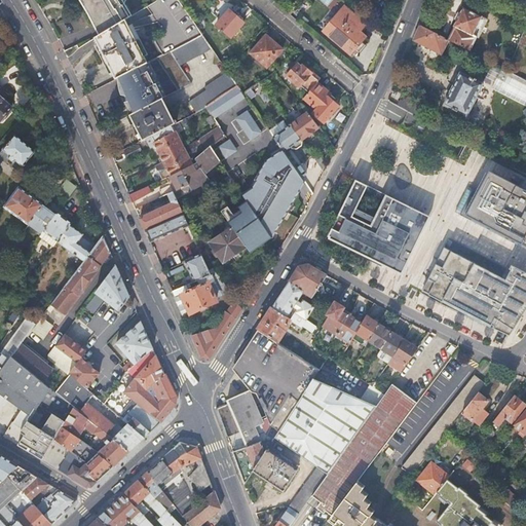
[(78,0),(86,14),(89,19),(96,20),(103,34),(106,32),(126,20),(137,13),(128,0),(78,0)]
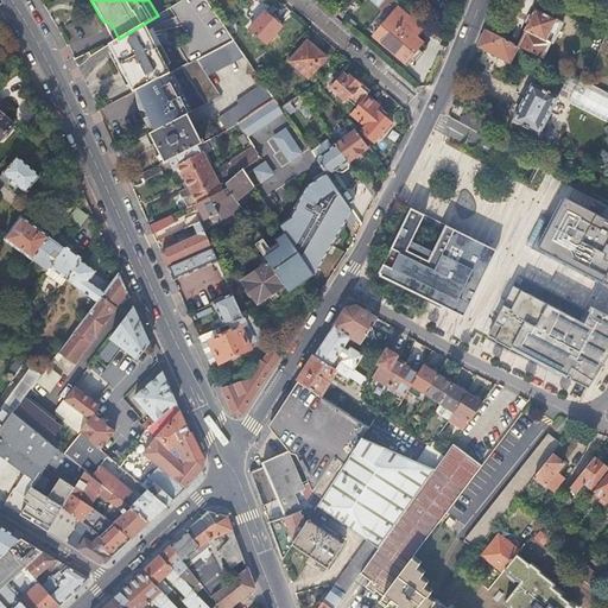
[(234,40),(226,29),(206,0),(182,0),(179,2),(170,8),(191,38),(178,46),(188,63),(196,58),(197,59),(234,40)]
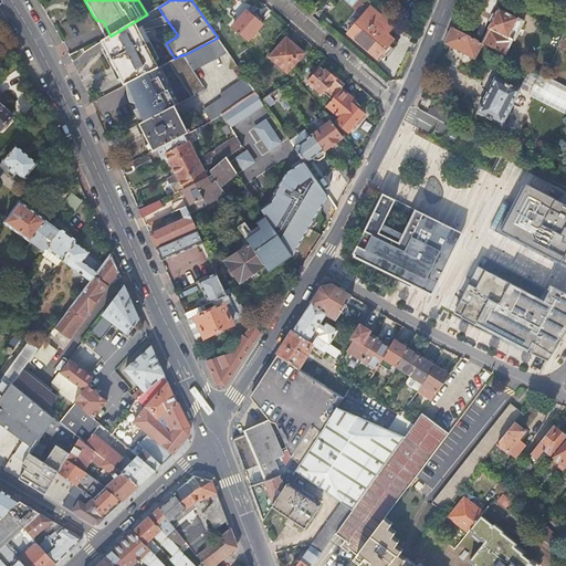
[(348,34),(378,60),(383,54),(386,58),(394,49),(390,45),(395,40),(388,34),(394,27),(371,7),(348,34)]
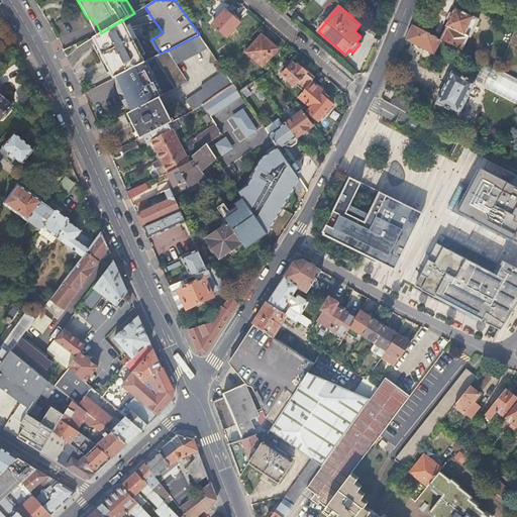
[(452,45),(461,50),(469,36),(466,34),(474,17),(456,8),(440,39),(443,41),(451,45),(452,45)]
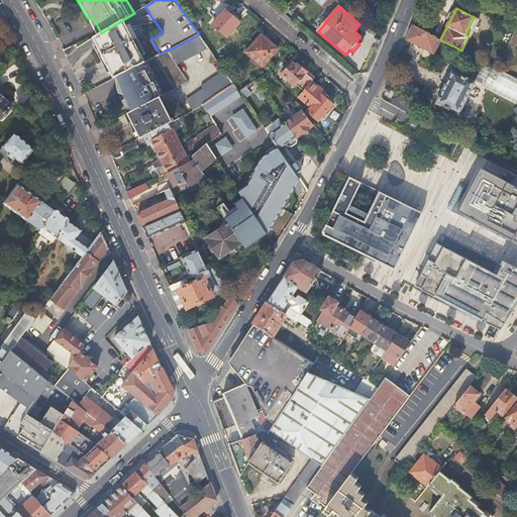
[(227,38),(239,24),(224,10),(212,25),(227,38)]
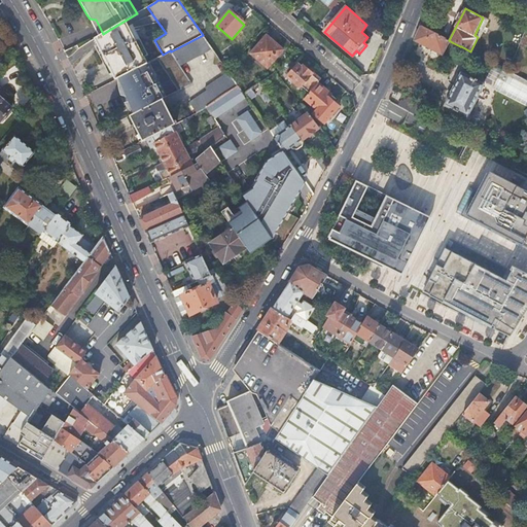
[(86,14),(98,37),(102,35),(102,34),(103,34),(96,20),(90,19),(86,14)]
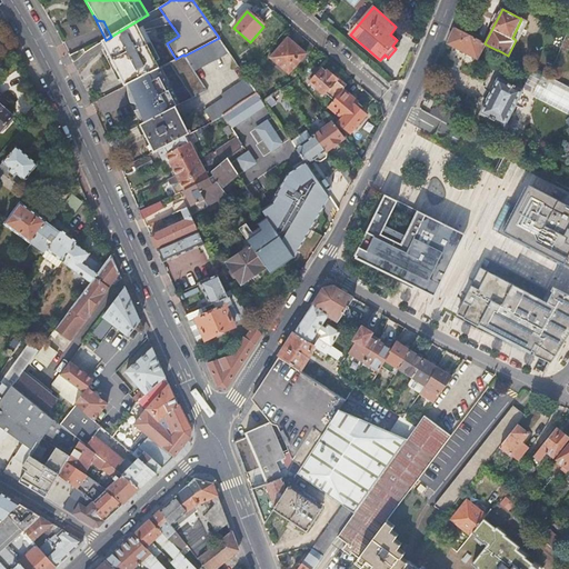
[(512,38),(516,40),(518,40),(527,21),(521,19),(512,38)]
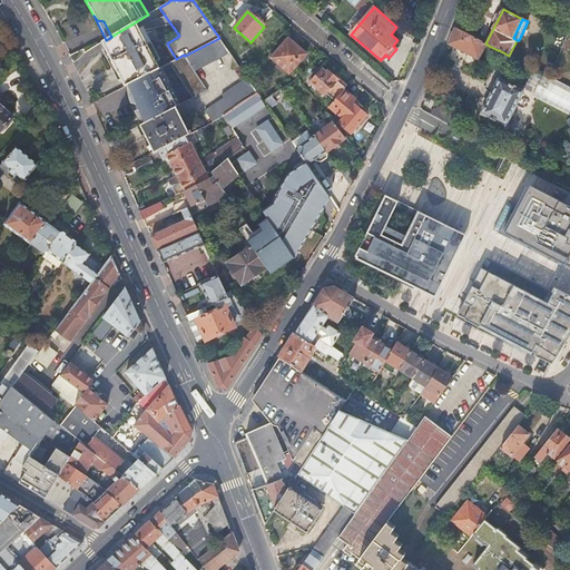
[(160,67),(137,21),(115,35),(111,37),(110,37),(110,38),(106,40),(104,42),(125,87),(130,85),(159,69),(160,68),(160,67)]
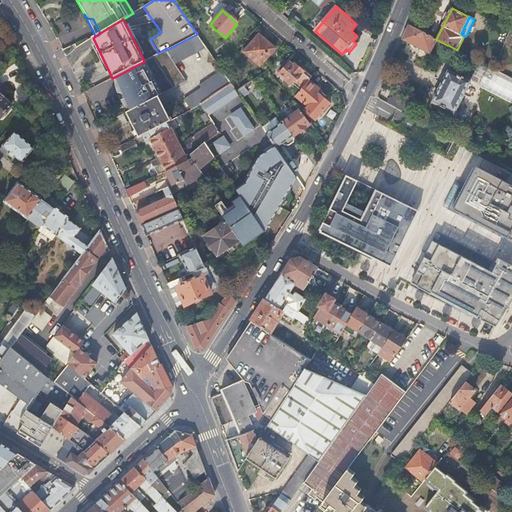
[(436,39),(410,26),(408,31),(404,39),(429,52),(436,39)]
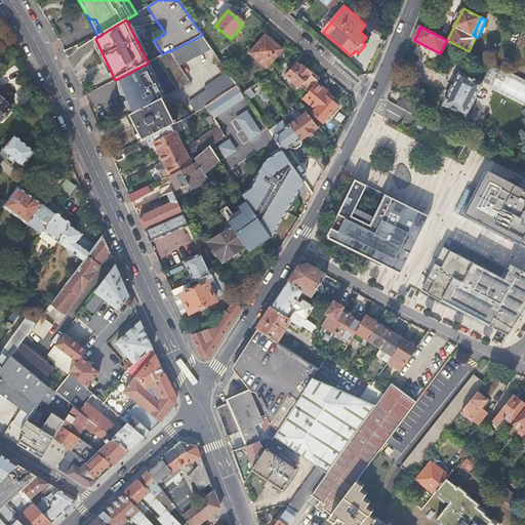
[(179,66),(211,48),(206,41),(202,35),(170,51),(179,66)]
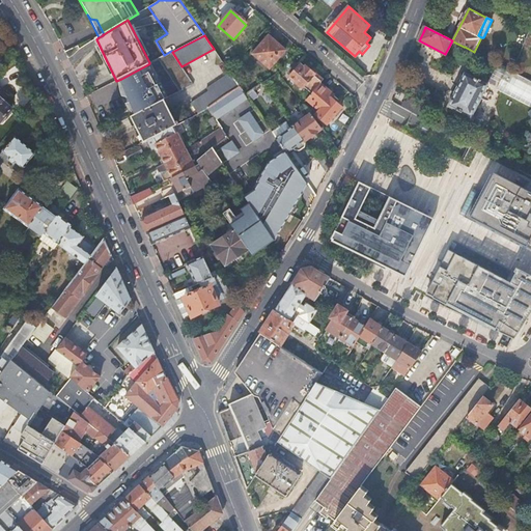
[(269,36),(252,55),(270,70),(284,51),(269,36)]
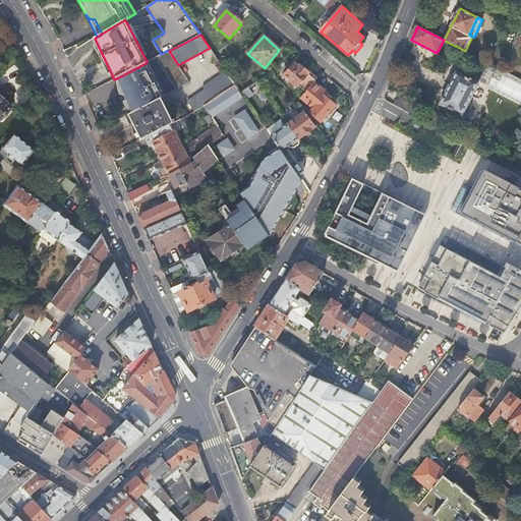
[(455,46),(447,42),(441,54),(450,58),(456,46),(455,46)]
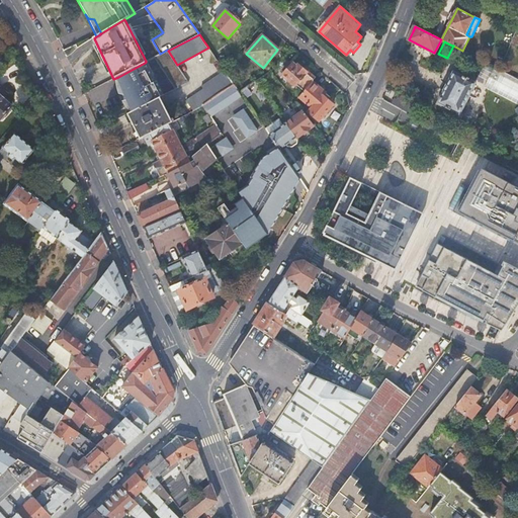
[(189,83),(177,65),(168,51),(167,50),(160,54),(156,56),(177,89),(189,83)]
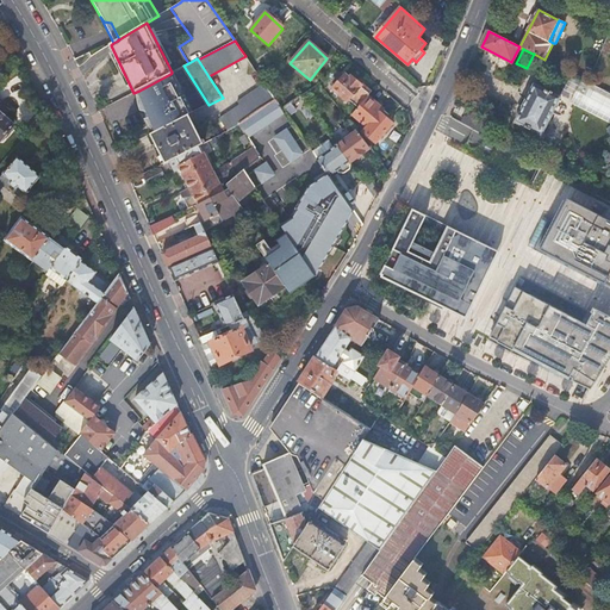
[(191,114),(194,112),(174,70),(172,72),(172,73),(170,74),(191,114)]
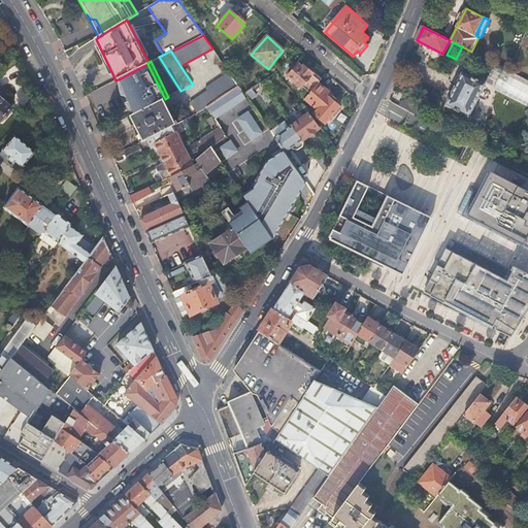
[(137,113),(165,99),(147,64),(121,78),(137,113)]
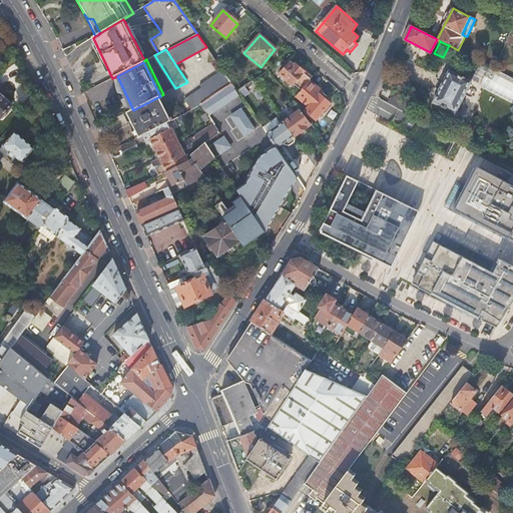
[(294,83),(301,90),(310,81),(311,80),(303,73),(303,71),(294,63),(293,65),(289,63),(280,74),(291,85),(294,83)]
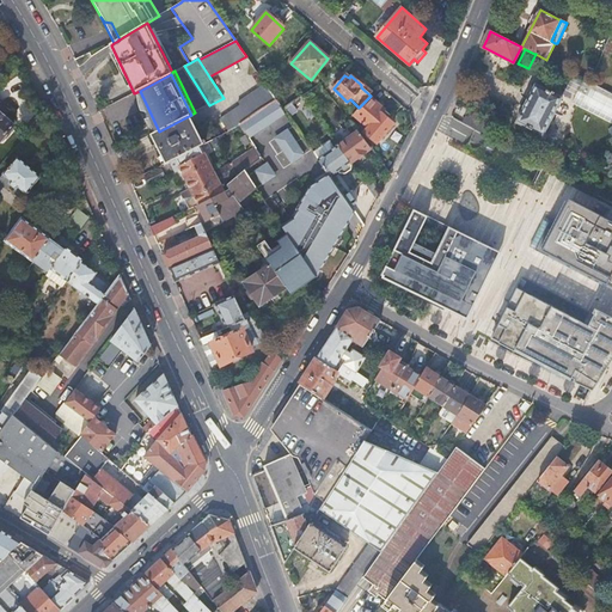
[(611,92),(593,84),(583,79),(571,103),(611,122),(611,92)]
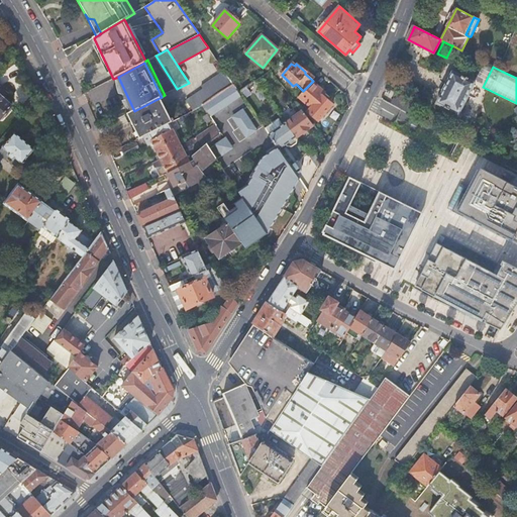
[(201,104),(233,85),(224,71),(202,86),(203,88),(187,99),(194,110),(202,106),(201,104)]
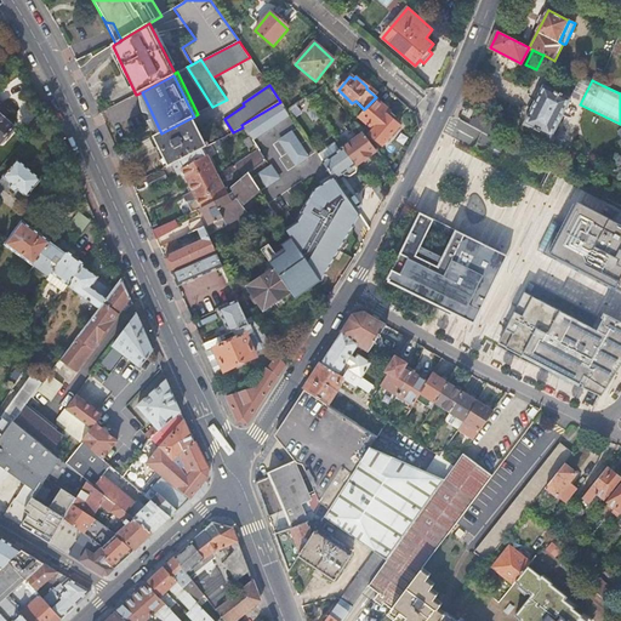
[(569,100),(543,85),(523,124),(551,136),(569,100)]
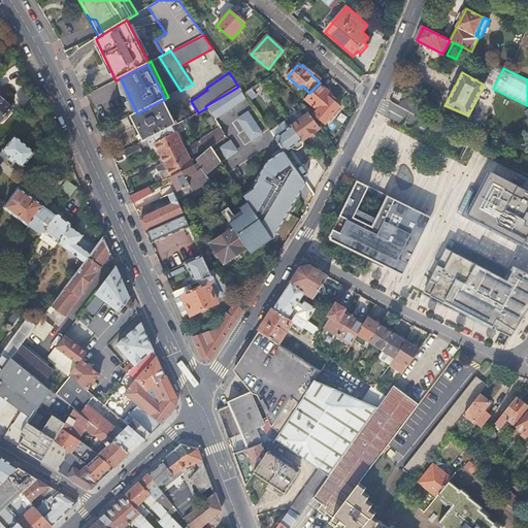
[(309,93),(304,99),(318,110),(314,114),(325,124),(340,107),(328,95),(324,93),(326,90),(319,84),(309,93)]
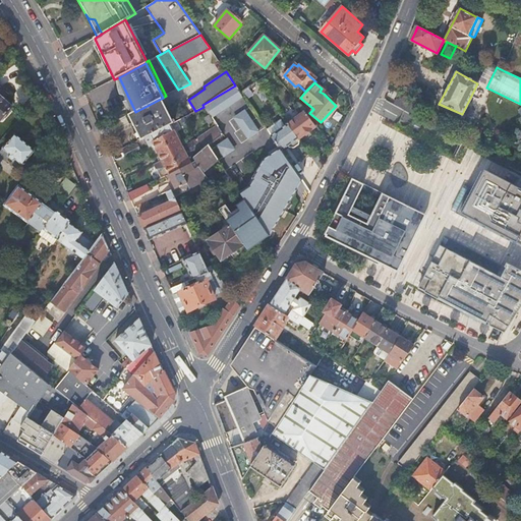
[(0,118),(2,120),(9,126),(20,113),(13,107),(15,104),(8,97),(10,94),(0,83),(0,118)]
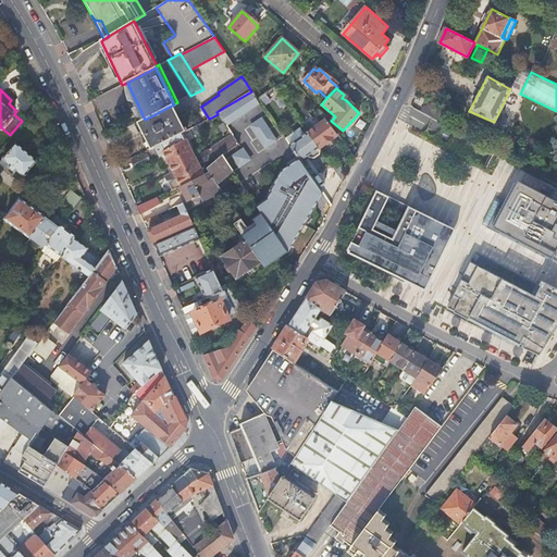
[(218,114),(222,120),(225,124),(260,103),(258,100),(251,91),(217,112),(218,114)]
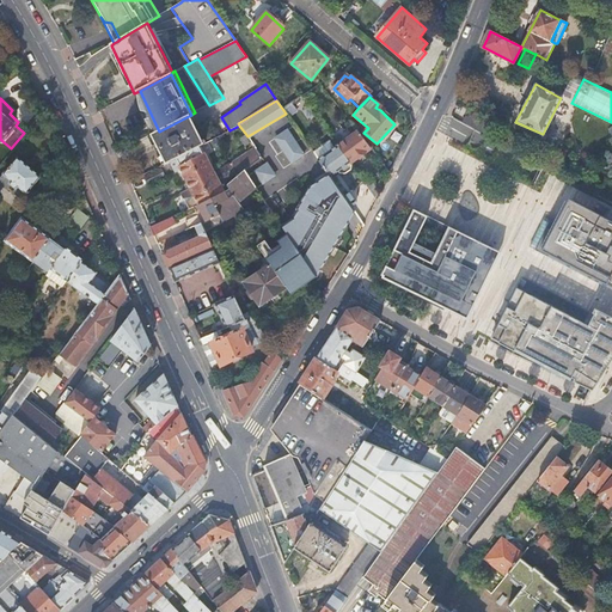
[(286,114),(288,117),(295,110),(292,104),(283,110),(286,114)]
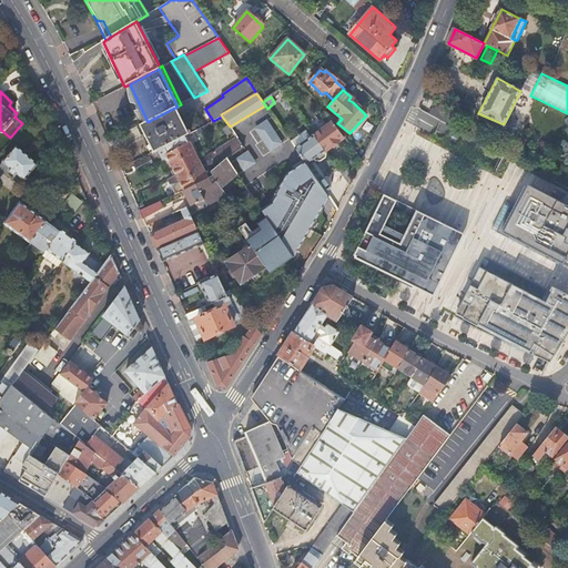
[(161,149),(190,133),(178,107),(148,122),(142,125),(155,151),(161,149)]
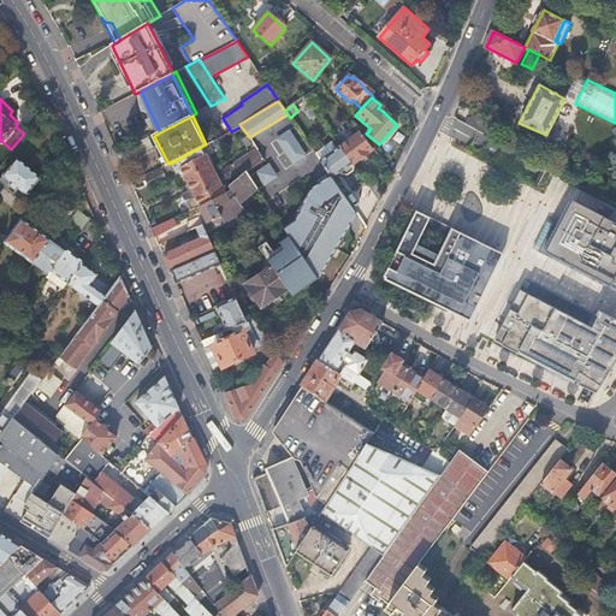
[(277,138),(285,150),(298,142),(290,130),(277,138)]
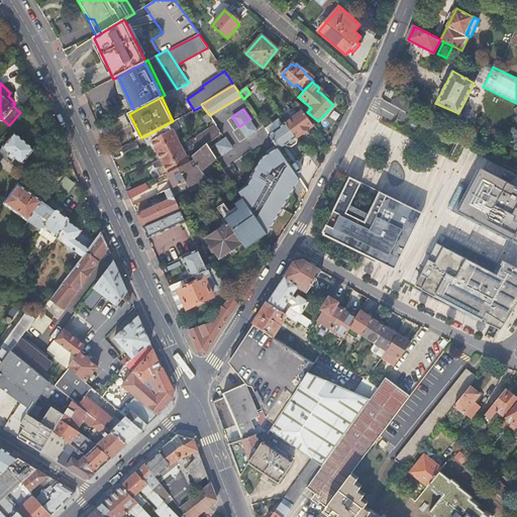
[(206,121),(210,118),(209,115),(206,111),(202,115),(206,121)]
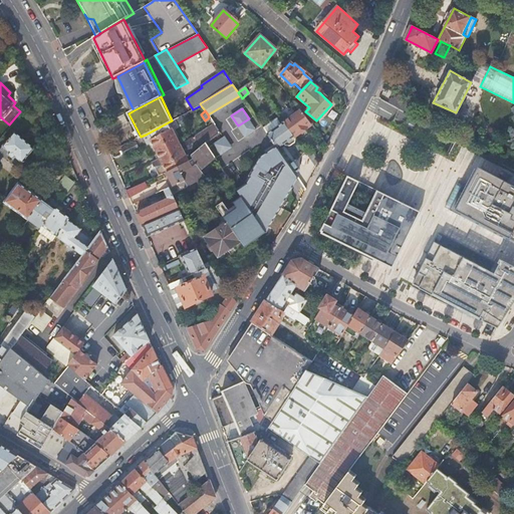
[(300,110),(283,122),(293,137),(311,124),(300,110)]
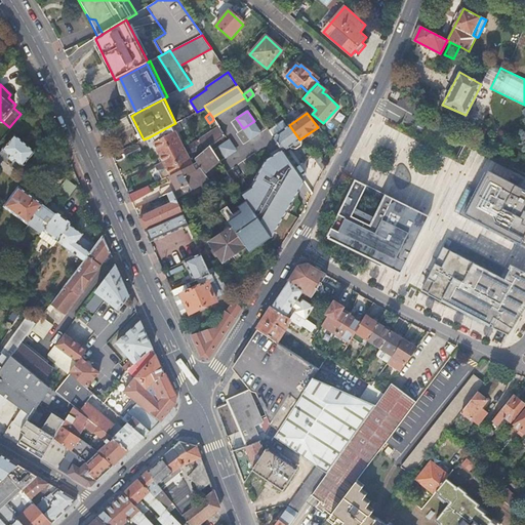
[(167,176),(171,174),(193,163),(176,130),(186,124),(184,119),(175,123),(149,137),(144,139),(137,144),(138,145),(124,152),(127,157),(153,145),(161,163),(153,166),(160,180),(167,176)]
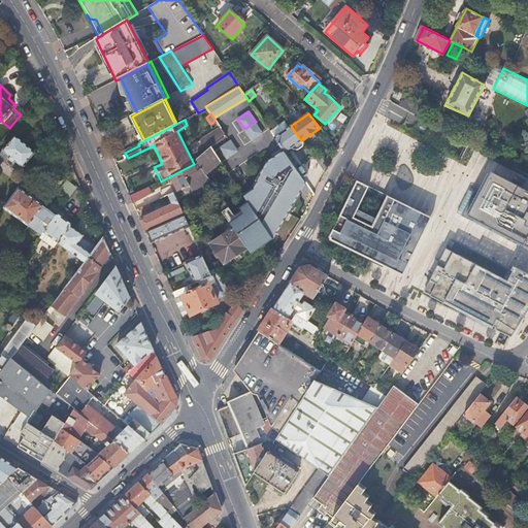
[(291,147),(292,150),(296,151),(302,147),(303,142),(301,140),(291,126),(287,120),(270,131),(274,138),(285,153),(291,147)]
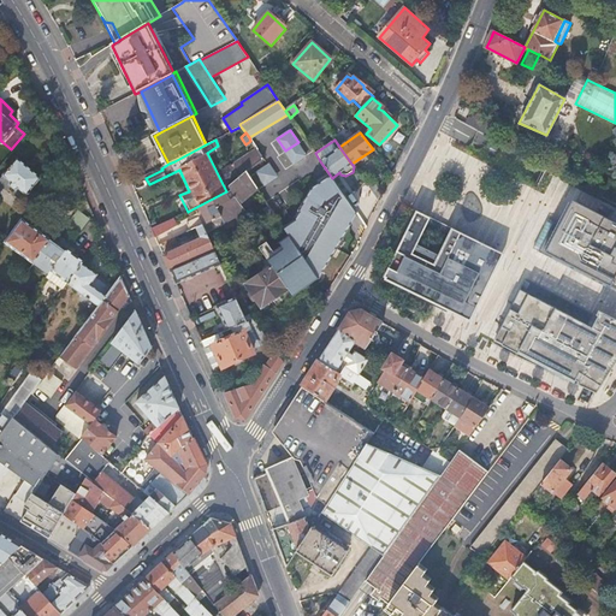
[(298,142),(285,150),(294,164),(306,155),(298,142)]
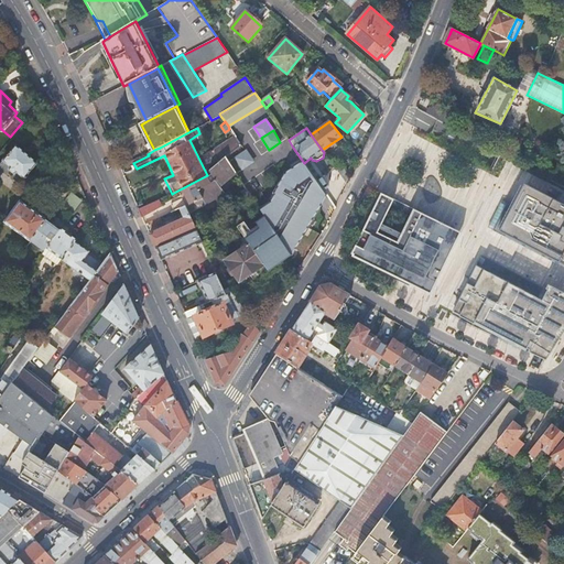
[(225,156),(240,143),(234,133),(214,151),(216,156),(213,161),(215,165),(225,156)]
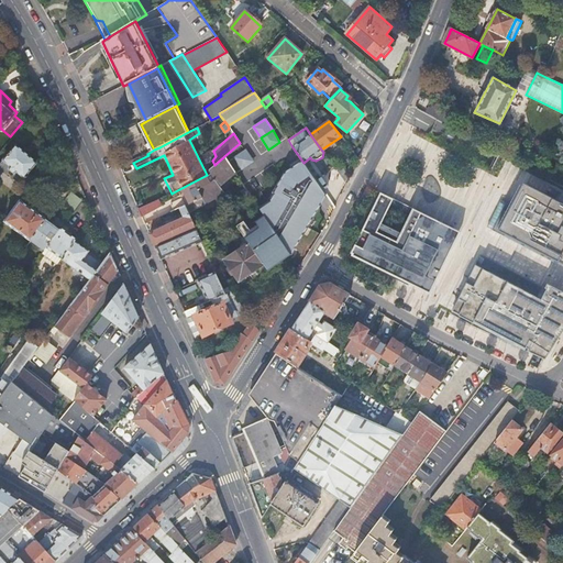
[(18,144),(1,163),(2,167),(9,173),(11,169),(15,173),(13,175),(22,183),(39,163),(18,144)]
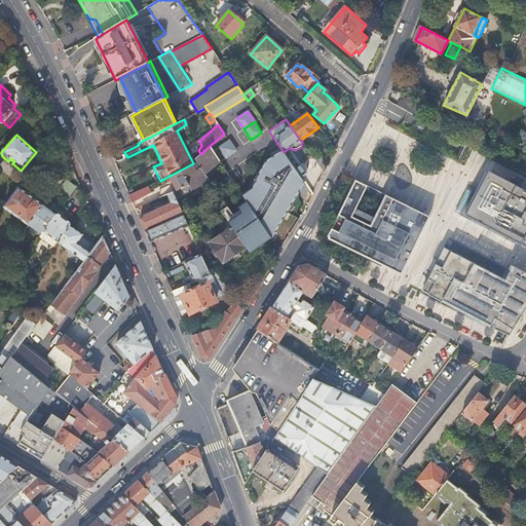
[(218,146),(225,157),(236,150),(229,140),(218,146)]
